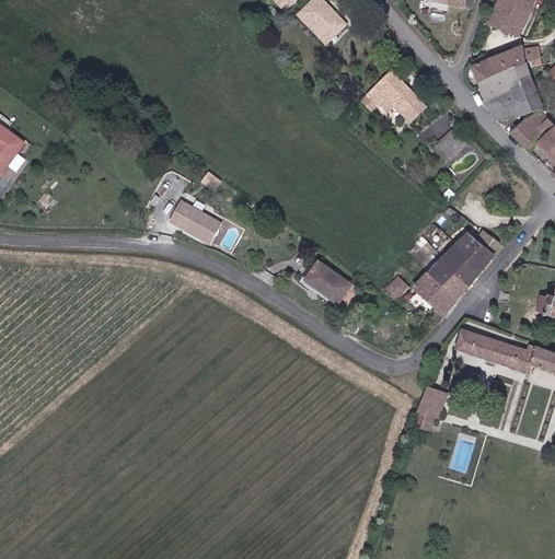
[(282,13),(297,0),(278,0),(274,4),(282,13)]
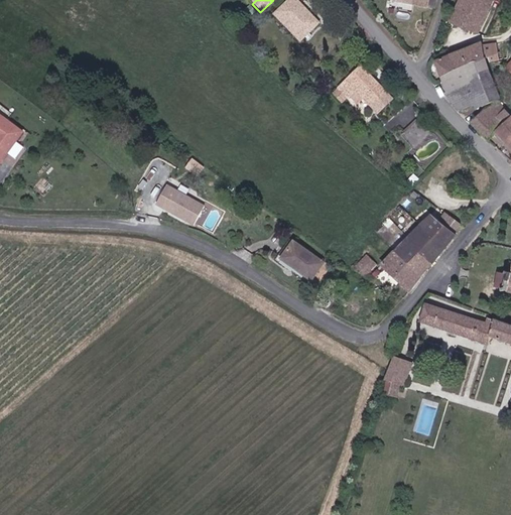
[(286,0),(274,11),(301,38),(317,23),(294,0),(286,0)]
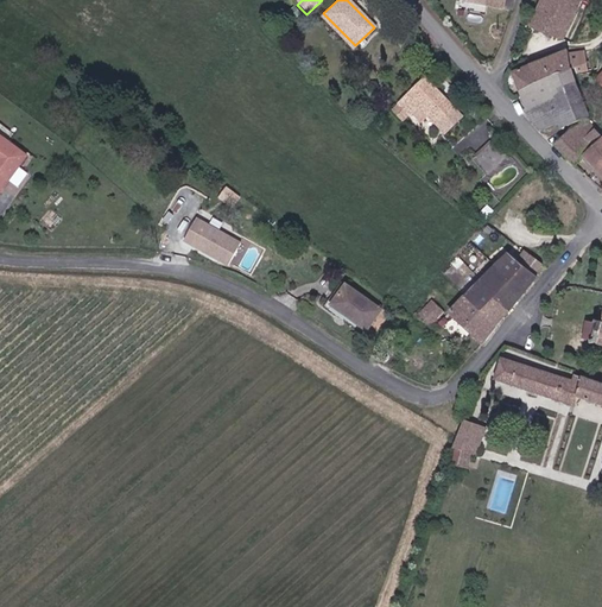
[(468,0),(468,7),(509,12),(513,0),(468,0)]
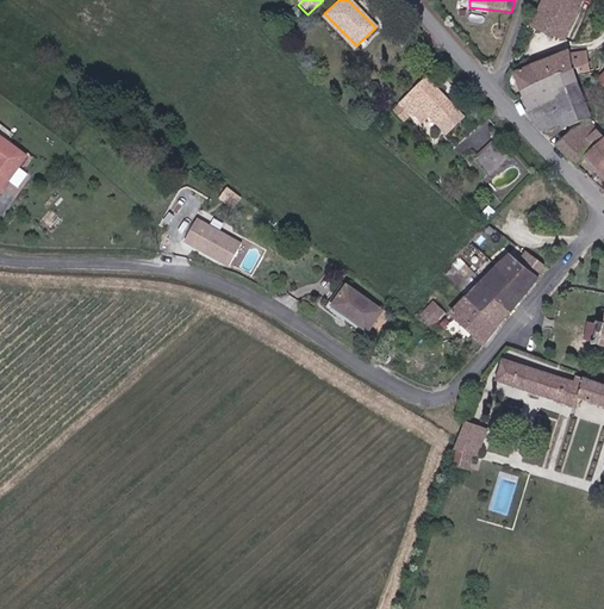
[(541,0),(531,25),(565,37),(579,0),(541,0)]
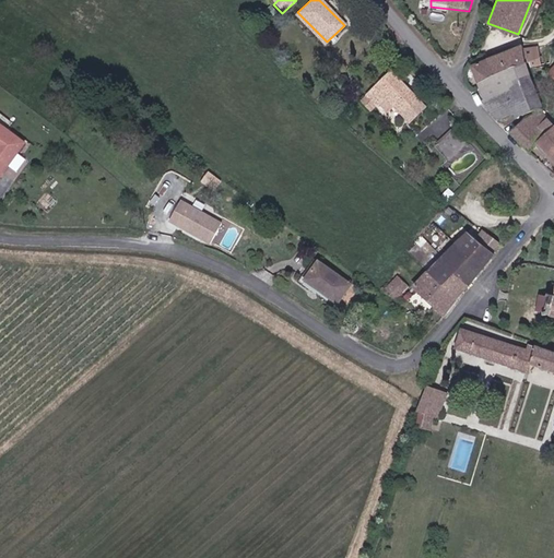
[(487,58),(494,75),(525,63),(529,62),(530,64),(539,64),(539,47),(523,47),(523,44),(487,58)]
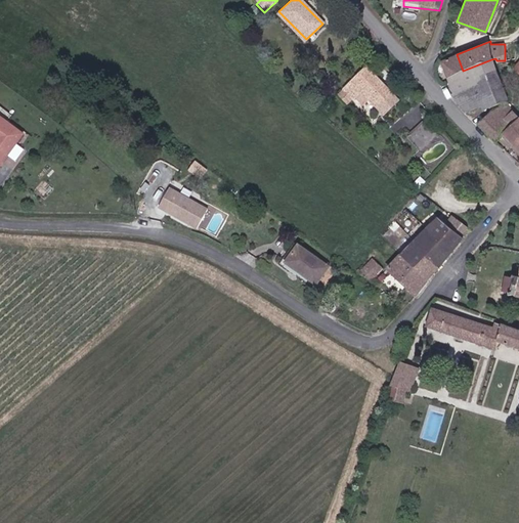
[(494,70),(491,59),(463,71),(457,54),(441,60),(450,84),(447,85),(450,93),(470,86),(470,87),(481,82),(479,75),(494,70)]
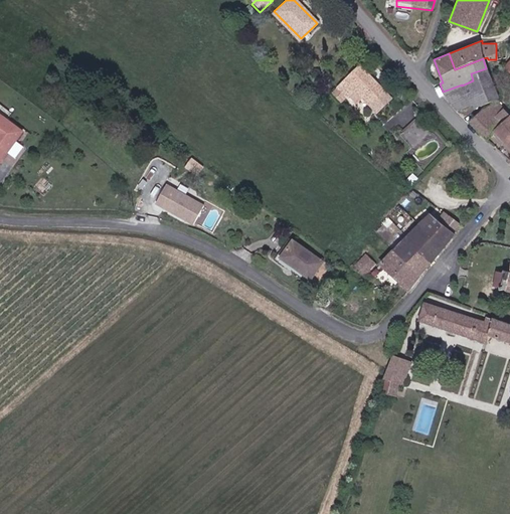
[(509,72),(509,57),(501,66),(508,74),(509,72)]
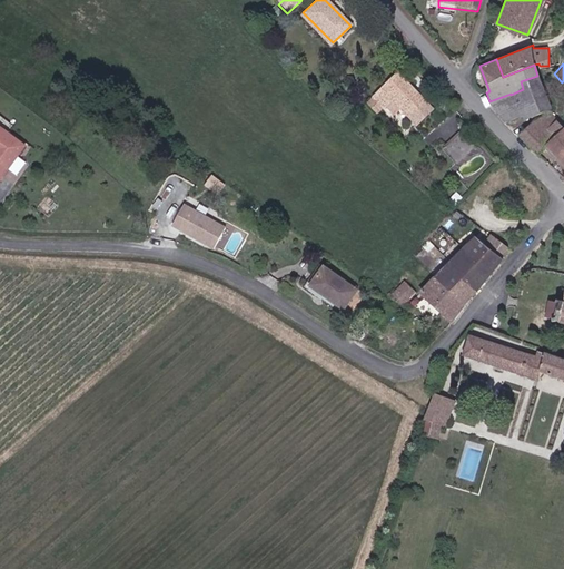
[(397,108),(401,105),(411,115),(422,102),(394,72),(370,95),(383,107),(391,101),(397,108)]
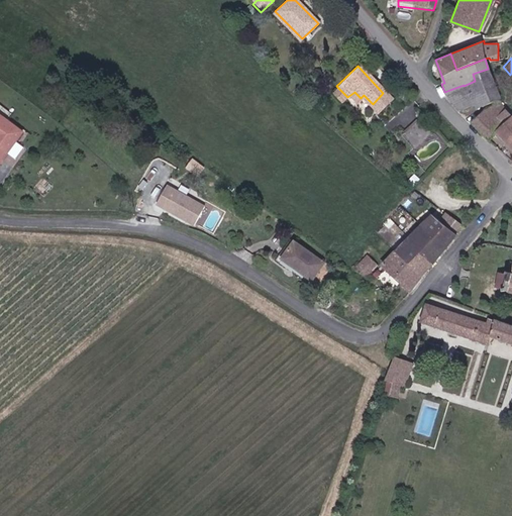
[(464,85),(444,92),(458,110),(479,102),(480,106),(499,99),(488,69),(473,74),(475,81),(464,86),(464,85)]
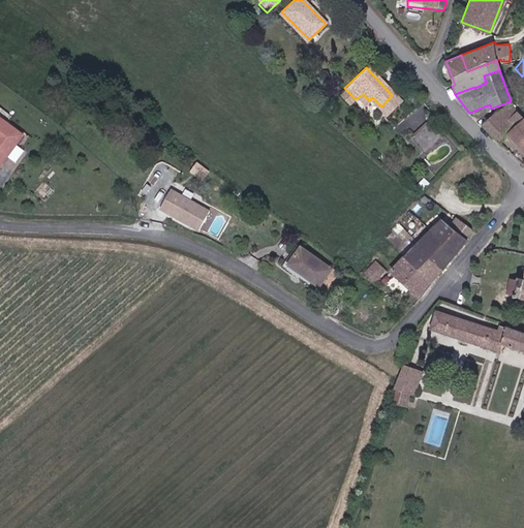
[(369,100),(378,110),(381,106),(372,97),(369,100)]
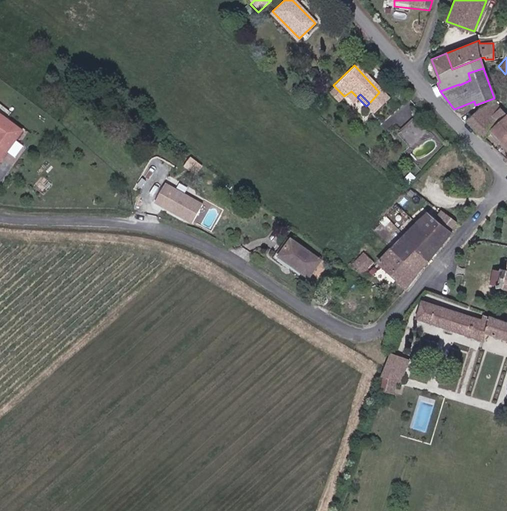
[(488,117),(475,130),(482,138),(490,130),(505,116),(493,103),(480,108),(488,117)]
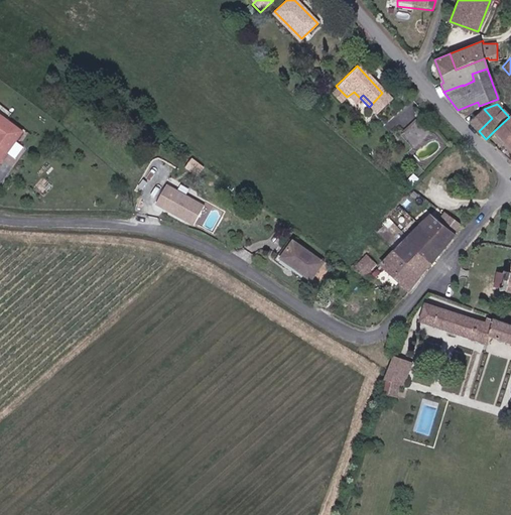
[(510,113),(509,117),(494,131),(510,149),(510,159),(509,162),(510,163),(510,113)]
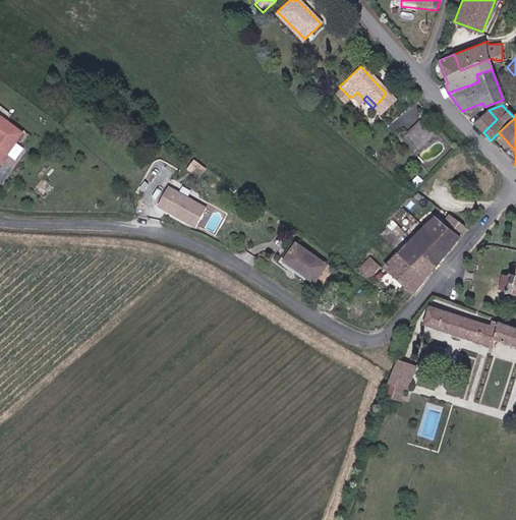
[(432,127),(419,116),(405,130),(417,141),(432,127)]
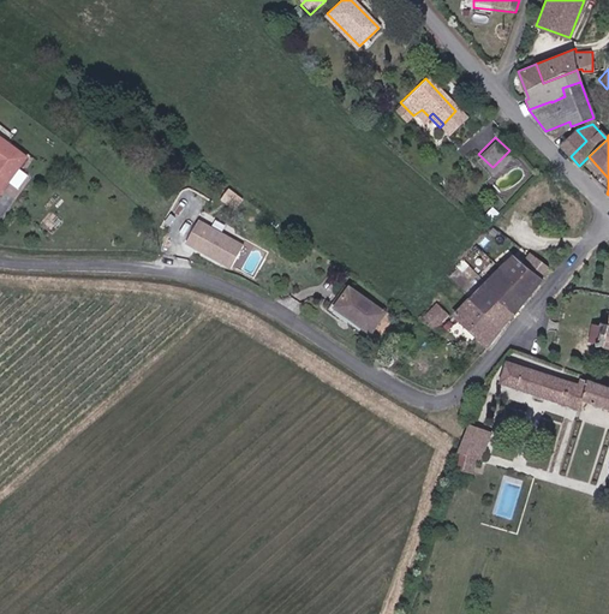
[(0,195),(24,161),(0,144),(0,195)]
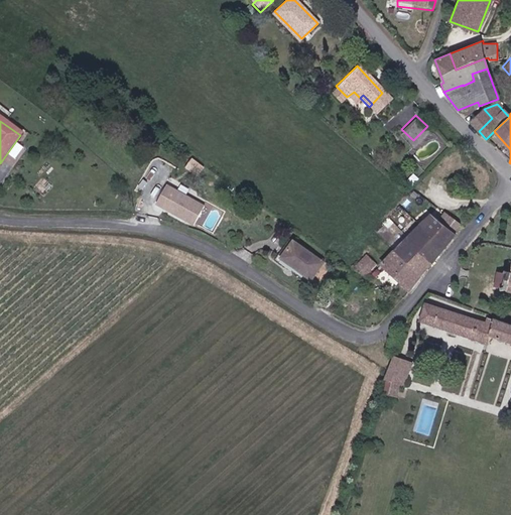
[(178,190),(171,185),(159,204),(166,209),(178,190)]
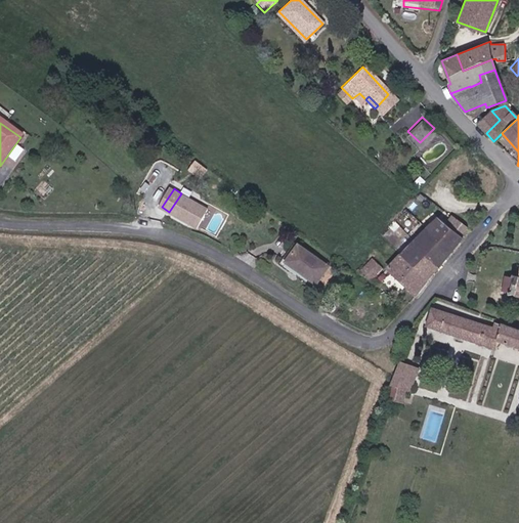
[(210,213),(181,193),(169,212),(198,231),(210,213)]
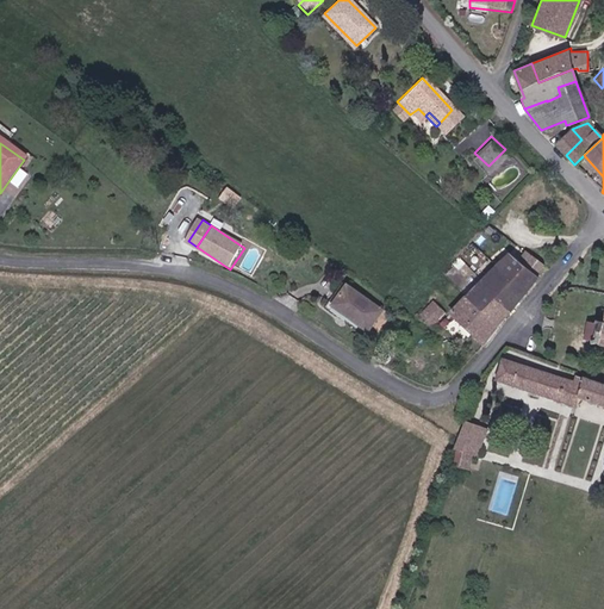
[(484,278),(468,293),(483,308),(496,294),(511,309),(540,275),(535,272),(542,262),(525,250),(518,258),(525,263),(498,291),(484,278)]
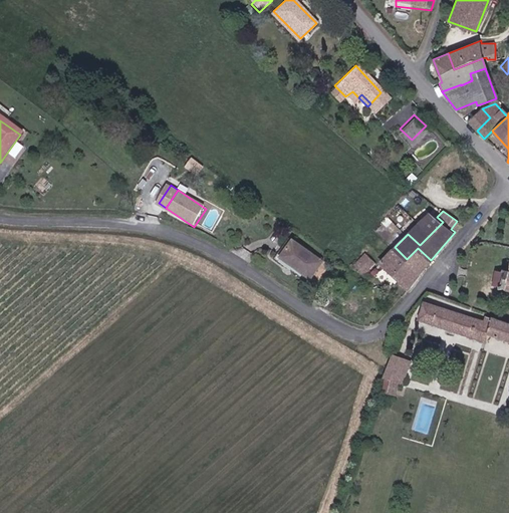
[(437,217),(430,213),(408,234),(420,245),(443,222),(437,217)]
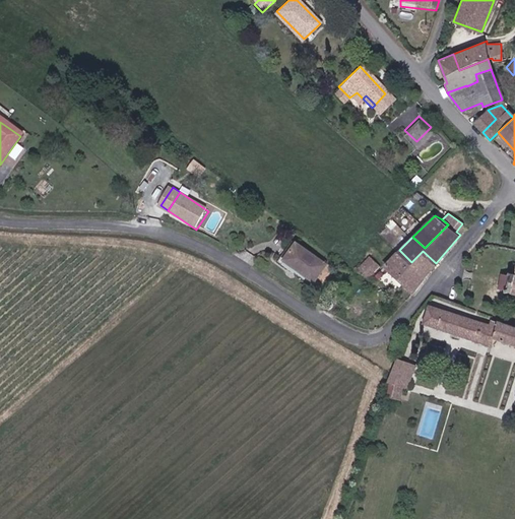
[(325,261),(295,240),(281,258),(311,279),(325,261)]
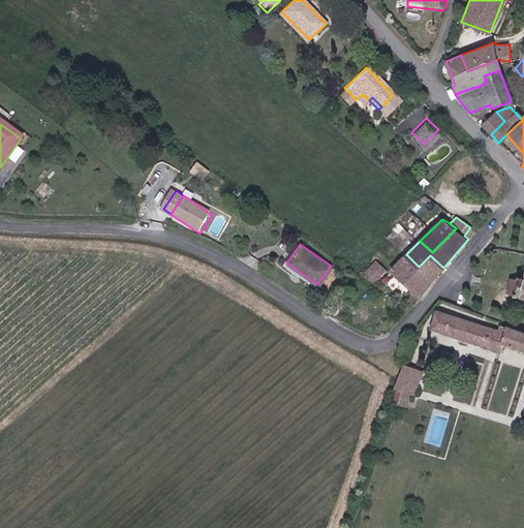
[(430,279),(419,267),(406,254),(390,271),(419,296),(428,281),(430,279)]
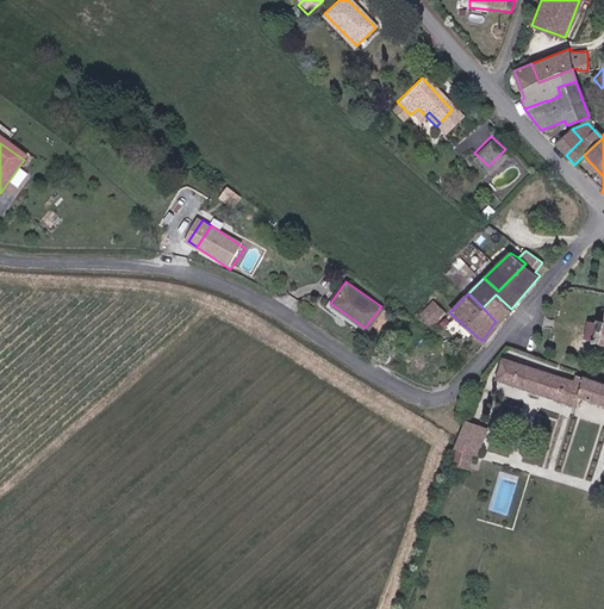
[(444,309),(433,300),(422,312),(419,311),(416,314),(430,323),(444,309)]
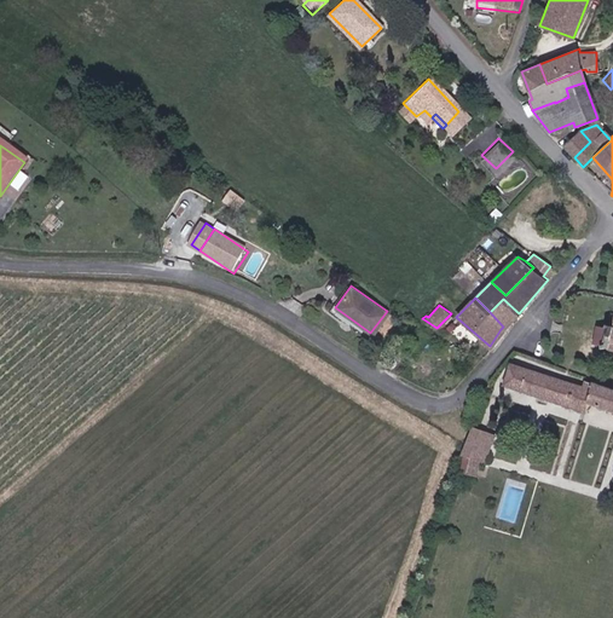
[(600,325),(608,330),(603,344),(595,345),(595,347),(605,347),(612,348),(612,310),(608,327),(601,322),(600,325)]
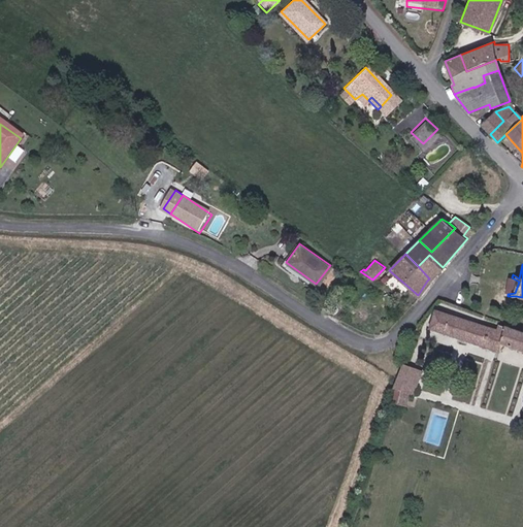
[(494,351),(497,342),(522,351),(522,332),(495,322),(493,329),(433,310),(427,330),(494,351)]
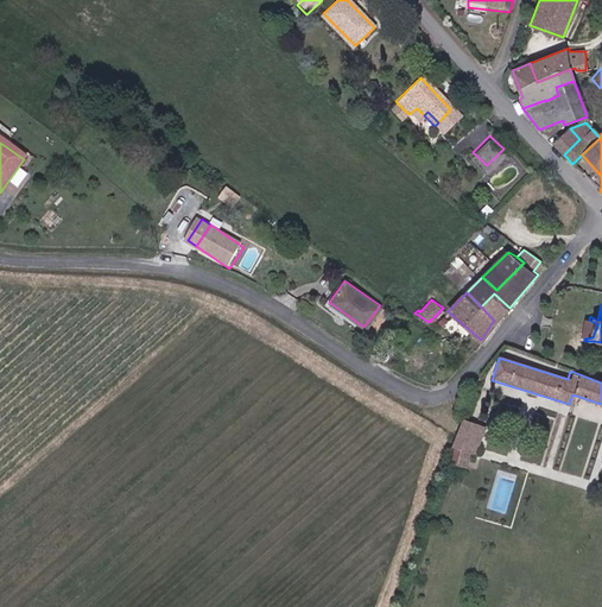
[(473,453),(474,449),(475,446),(468,443),(473,424),(458,419),(449,446),(473,453)]
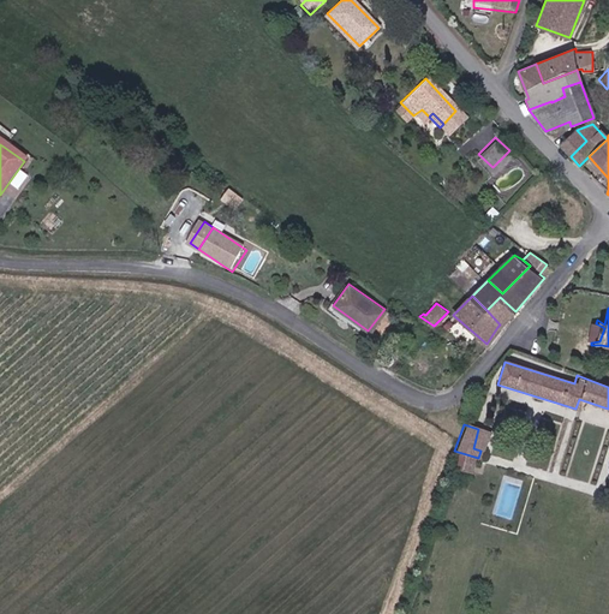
[(473,448),(481,451),(485,431),(478,429),(473,448)]
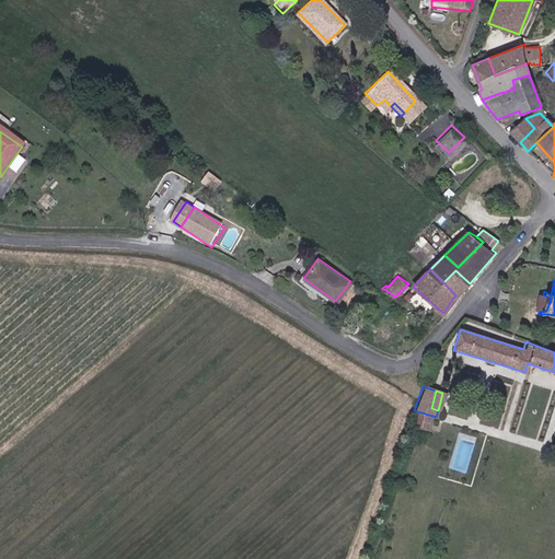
All buildings are outlined.
